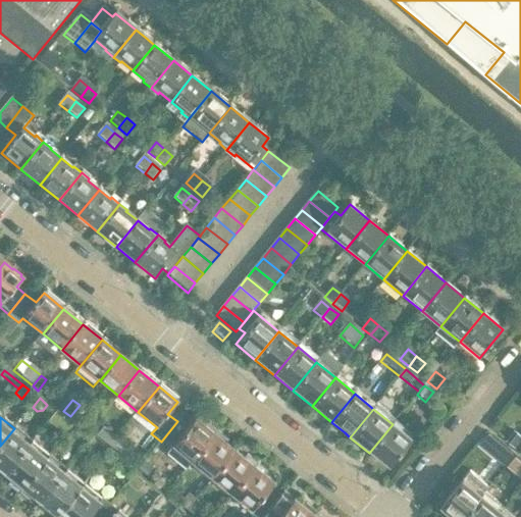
[(85,417),(80,423),(89,431),(94,425),(85,417)]
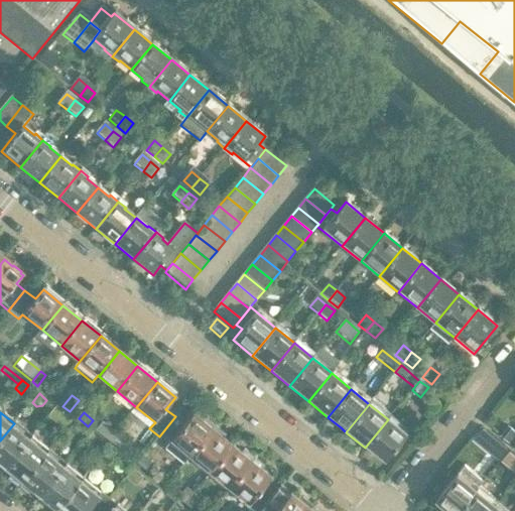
[(188,461),(215,429),(205,420),(204,422),(194,414),(184,424),(175,416),(159,436),(169,444),(164,451),(183,466),(188,460),(188,461)]
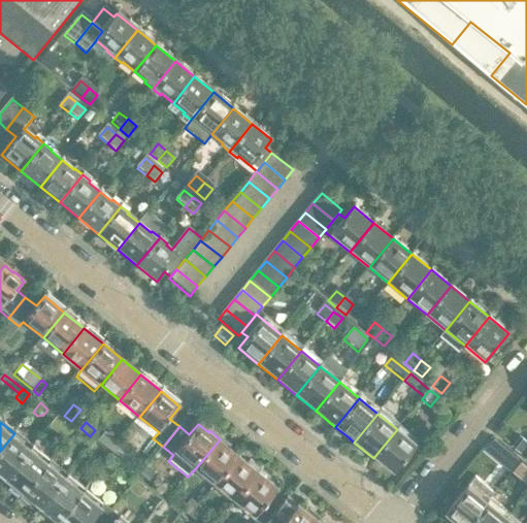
[(397,429),(373,458),(393,475),(417,446),(397,429)]
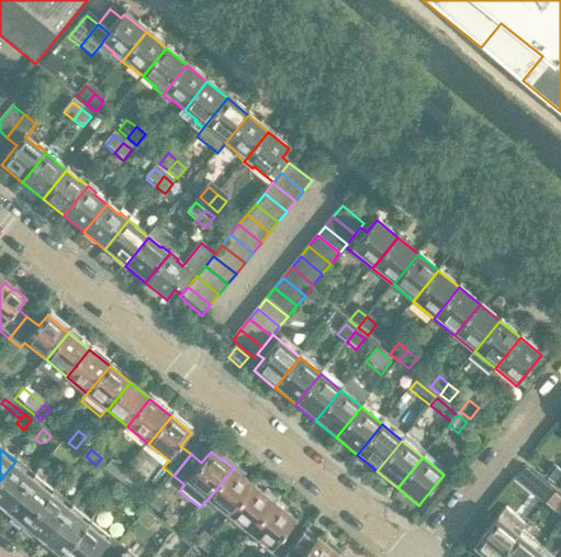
[(15,461),(0,480),(0,505),(8,511),(34,478),(15,461)]
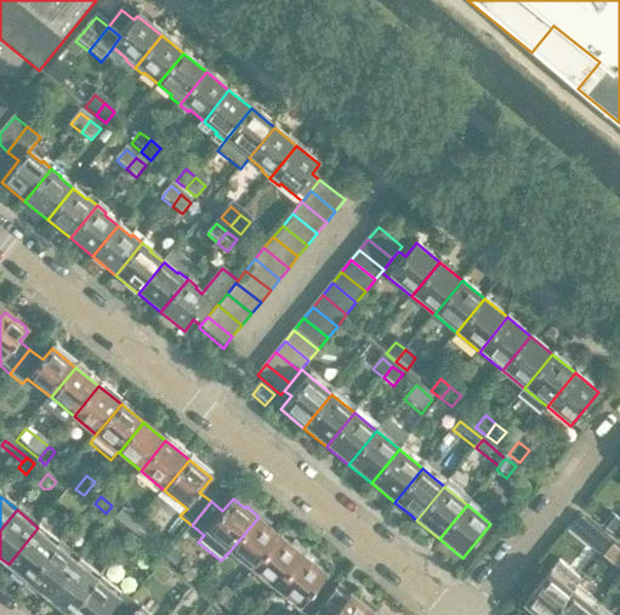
[(123,512),(115,522),(129,533),(136,523),(123,512)]
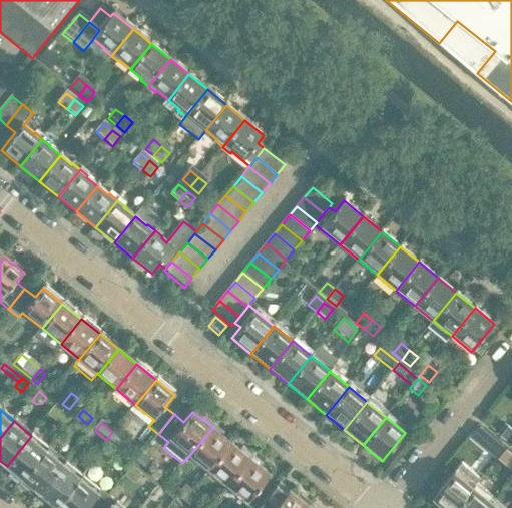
[(222,434),(213,427),(187,458),(207,474),(231,444),(221,436),(222,434)]
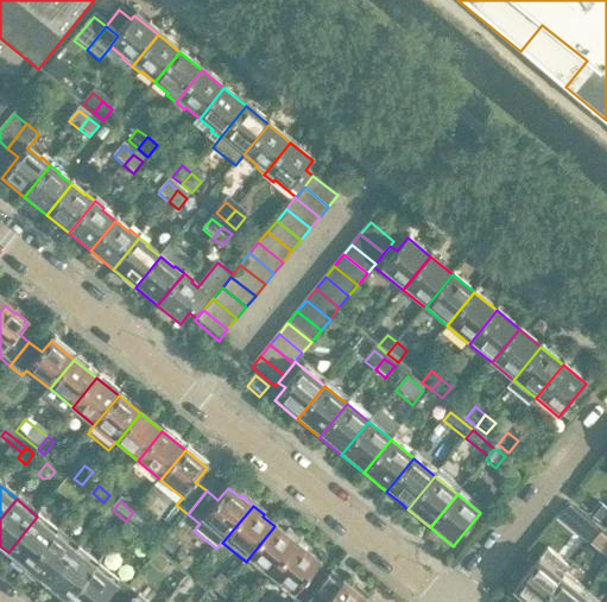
[(590,543),(599,533),(568,508),(558,521),(589,545),(590,543)]
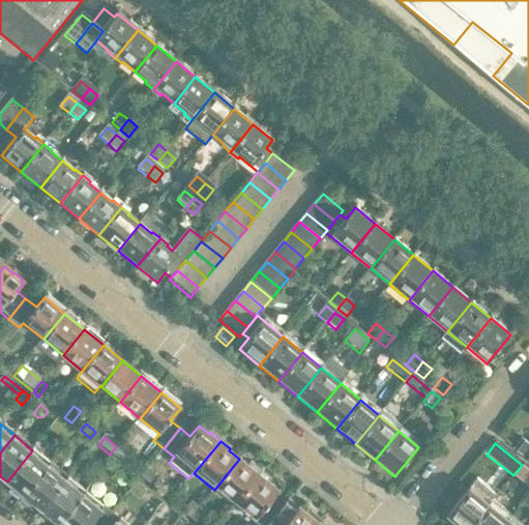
[(528,447),(525,444),(517,455),(525,462),(528,456),(528,447)]
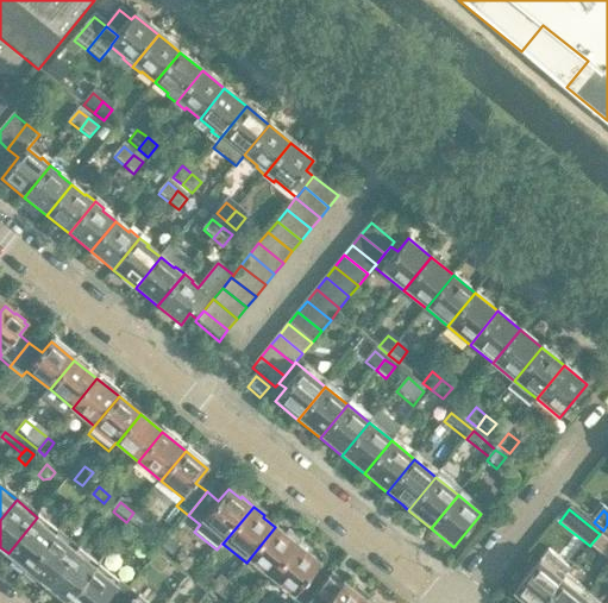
[(154,529),(133,513),(126,522),(146,539),(154,529)]
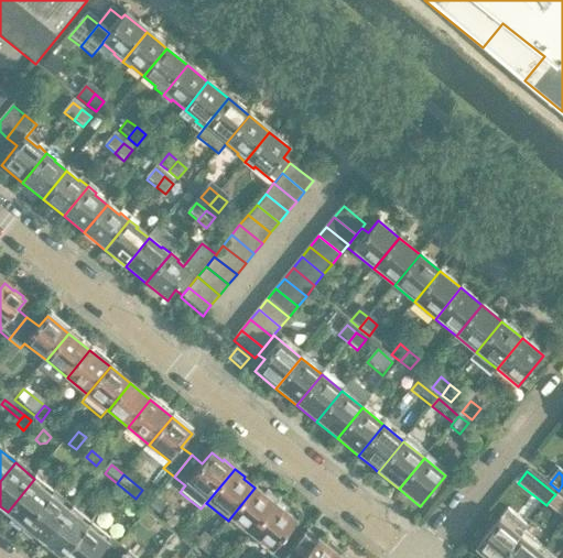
[(97,491),(105,481),(98,476),(90,485),(97,491)]
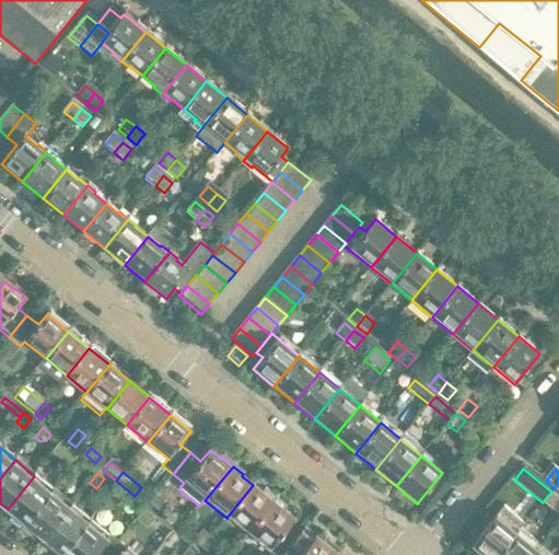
[(34,476),(8,509),(13,513),(10,518),(22,529),(53,490),(34,476)]
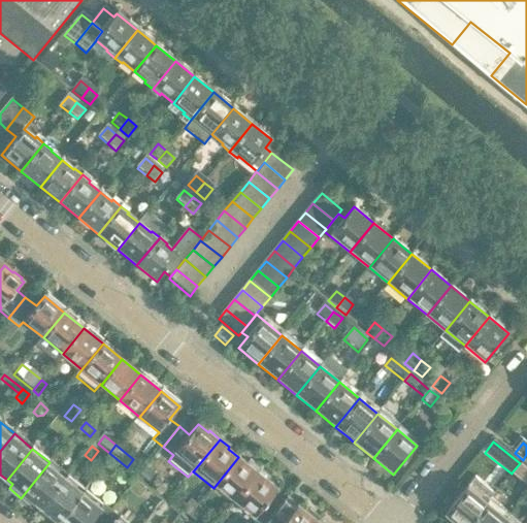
[(248,464),(238,457),(213,488),(233,504),(260,471),(249,463),(248,464)]
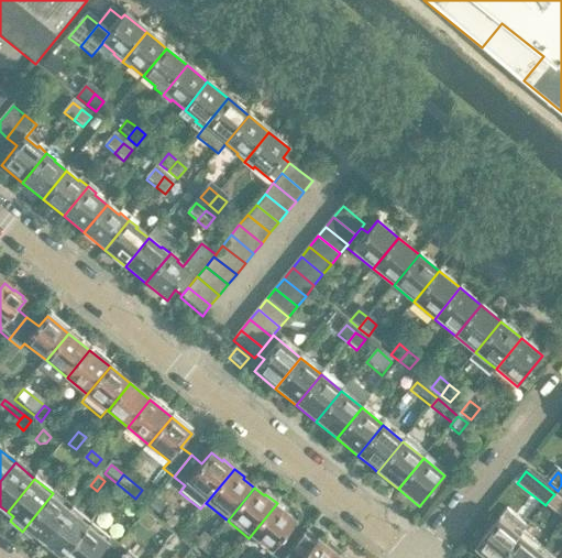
[(53,493),(22,532),(34,540),(37,537),(44,542),(72,509),(53,493)]
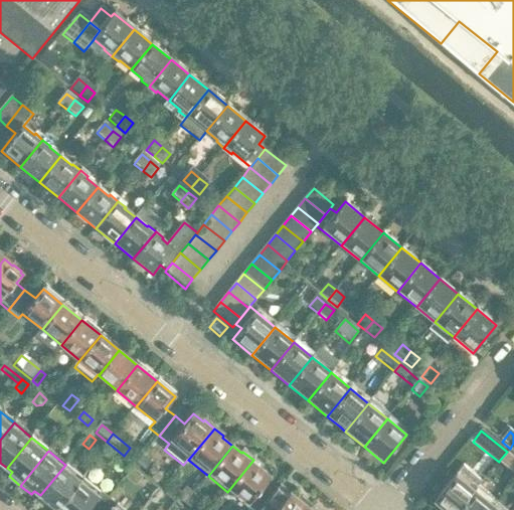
[(513,467),(513,457),(507,452),(500,460),(512,470),(513,467)]
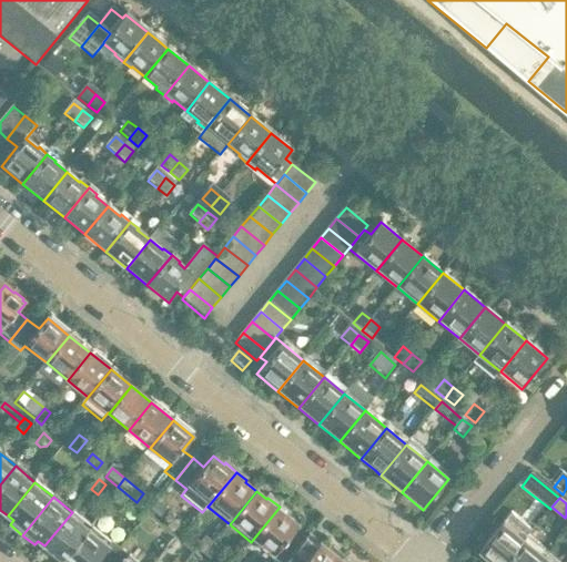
[(155,504),(149,512),(161,522),(168,514),(155,504)]
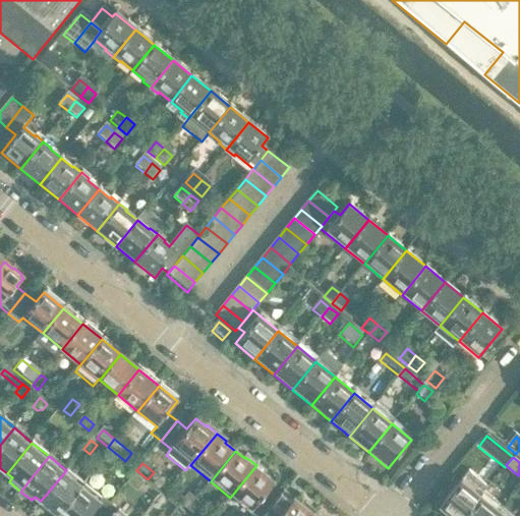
[(266,473),(256,465),(230,498),(252,515),(264,515),(276,502),(266,494),(275,482),(265,474),(266,473)]
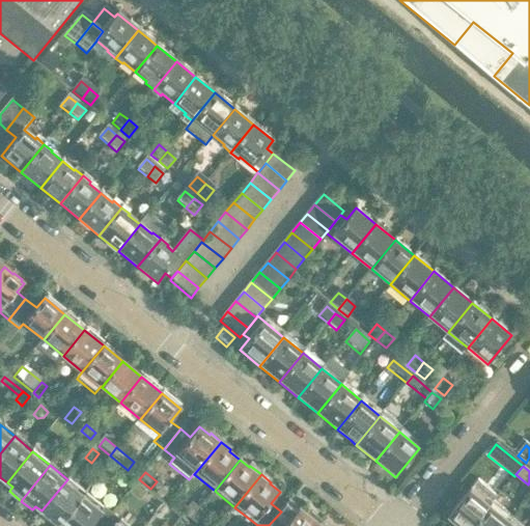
[(67,479),(42,510),(48,516),(45,520),(52,525),(60,525),(86,494),(67,479)]
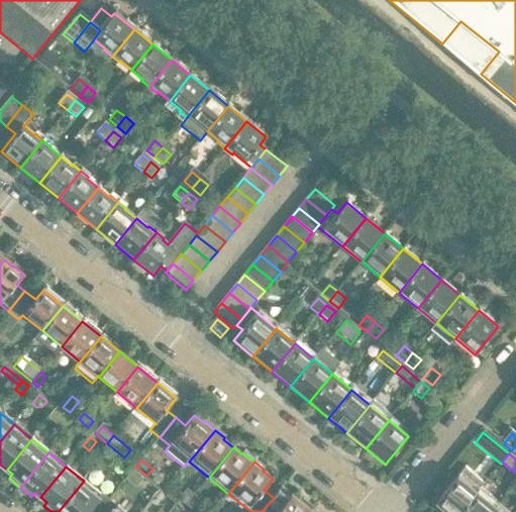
[(132,471),(125,479),(135,486),(141,478),(132,471)]
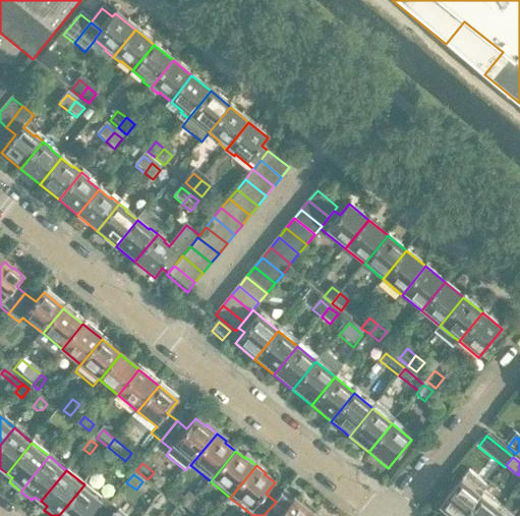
[(438,509),(446,515),(465,515),(481,497),(461,480),(438,509)]
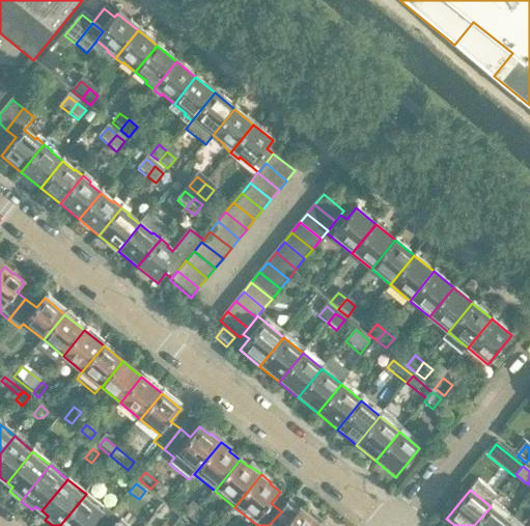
[(86,494),(60,525),(89,525),(103,508),(86,494)]
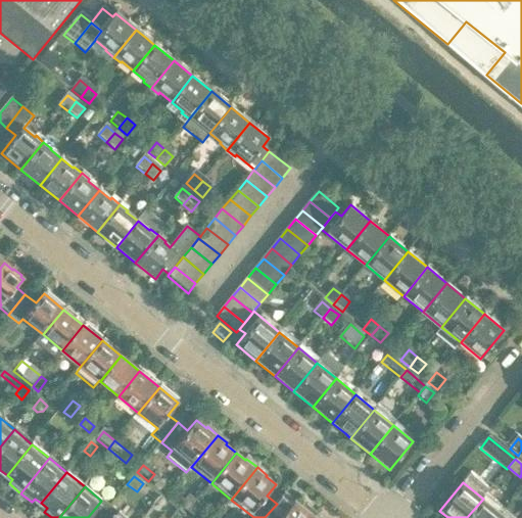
[(188,498),(181,508),(187,513),(194,503),(188,498)]
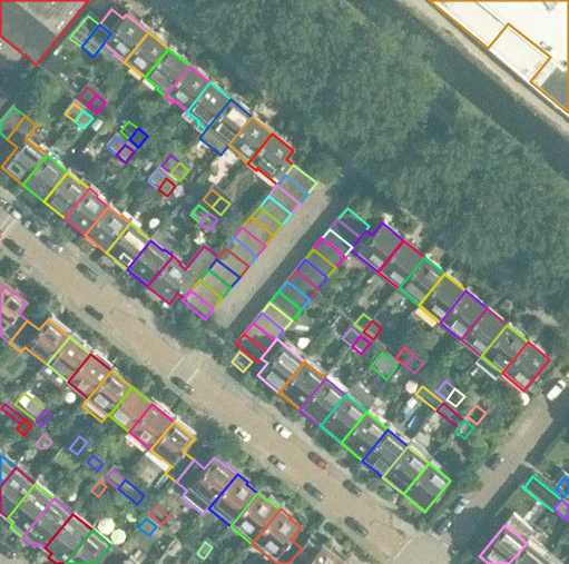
[(527,543),(509,563),(543,563),(547,560),(527,543)]
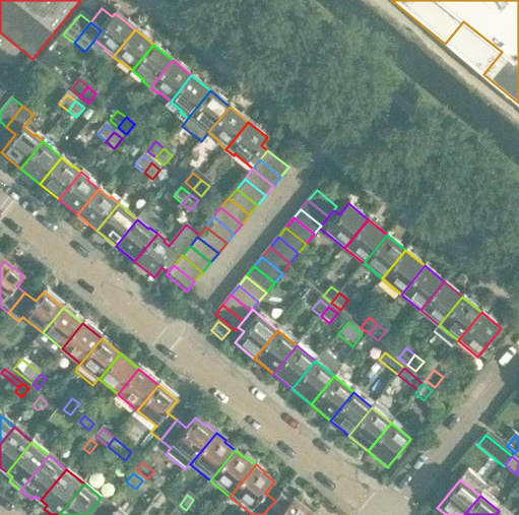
[(284,508),(275,501),(263,514),(312,514),(314,512),(304,504),(303,506),(293,497),(284,508)]
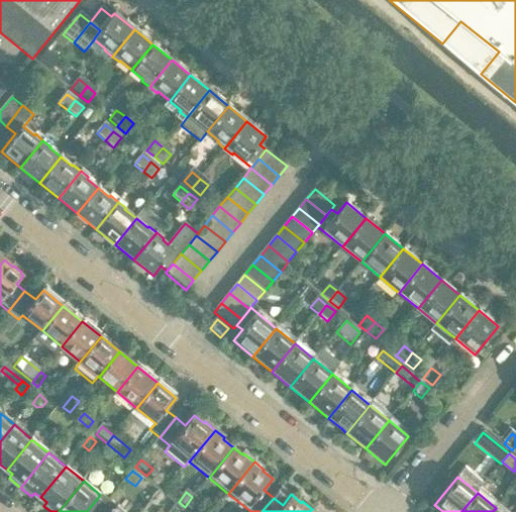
[(100,495),(87,511),(99,511),(108,501),(100,495)]
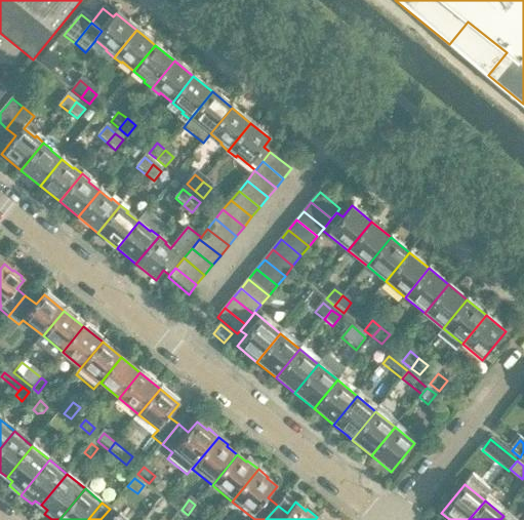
[(195,505),(188,515),(194,519),(201,510),(195,505)]
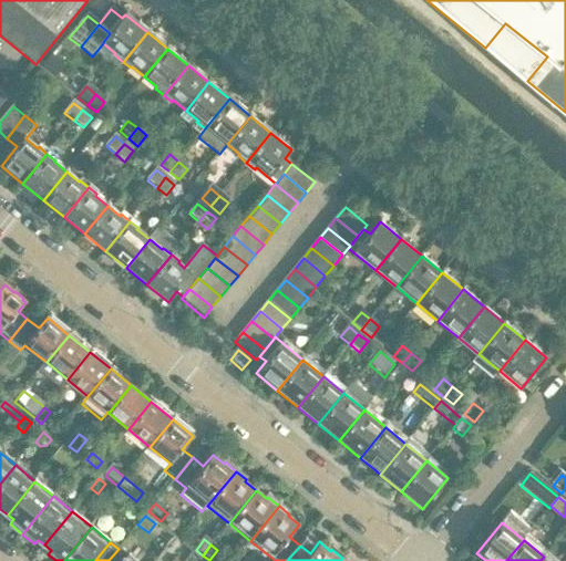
[(119,549),(109,560),(124,560),(127,557),(119,549)]
